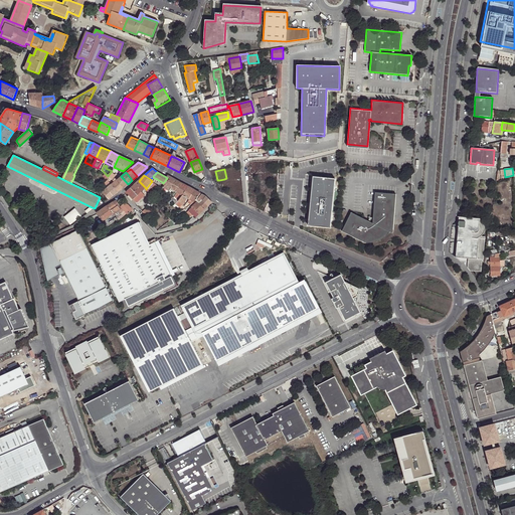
[(168,175),(166,177),(167,178),(163,183),(162,182),(162,183),(165,185),(164,187),(169,191),(171,189),(177,180),(168,175)]
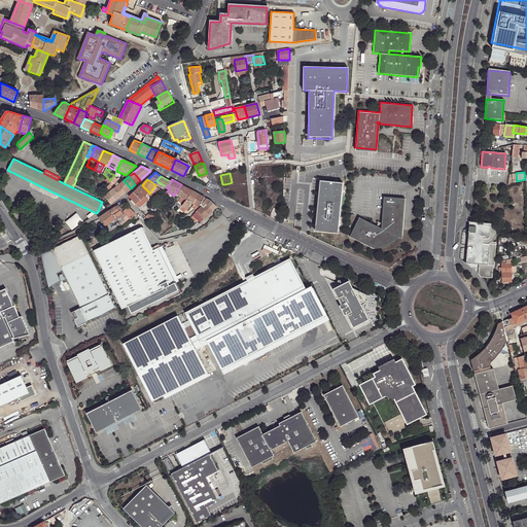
[(126,191),(131,188),(124,180),(121,182),(119,184),(126,191)]
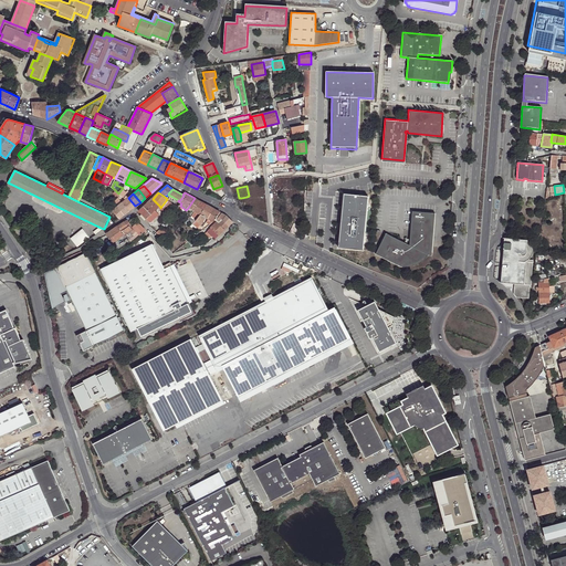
[(367,196),(343,195),(338,250),(362,253),(367,196)]
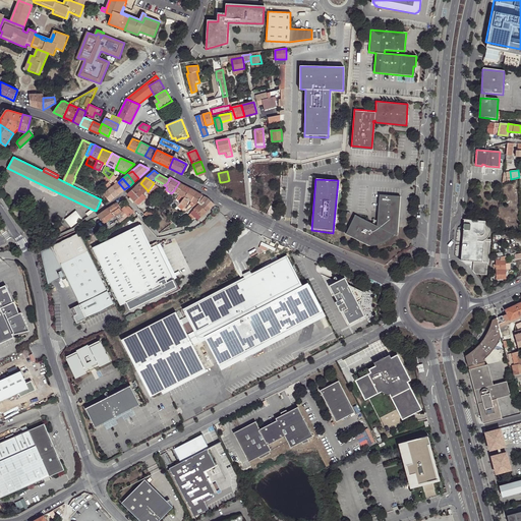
[(73,182),(71,185),(93,195),(95,192),(73,182)]
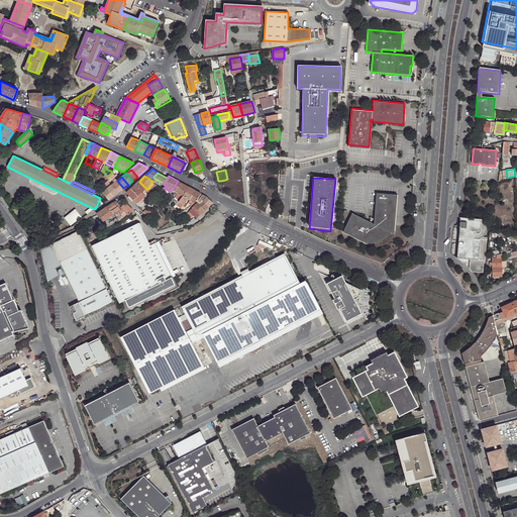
[(118,193),(123,188),(117,181),(112,185),(118,193)]
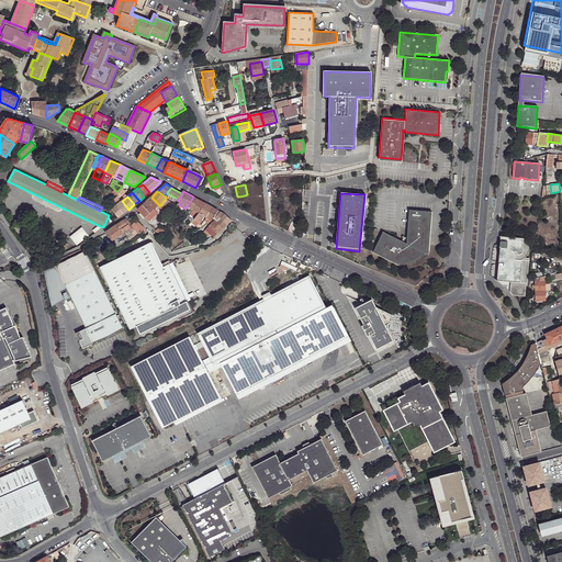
[(200,200),(193,197),(187,206),(188,206),(194,210),(200,200)]
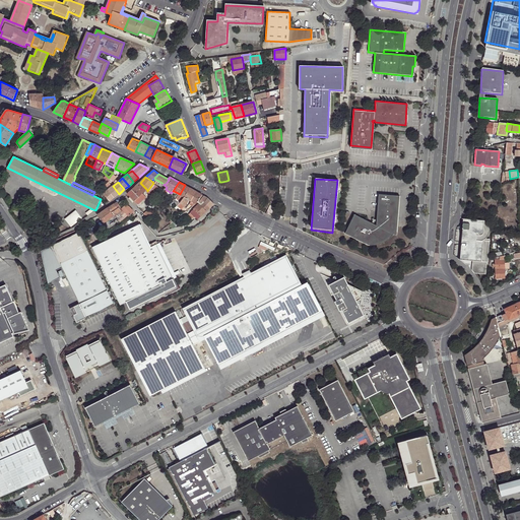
[(140,183),(127,194),(134,202),(143,194),(146,191),(147,190),(140,183)]
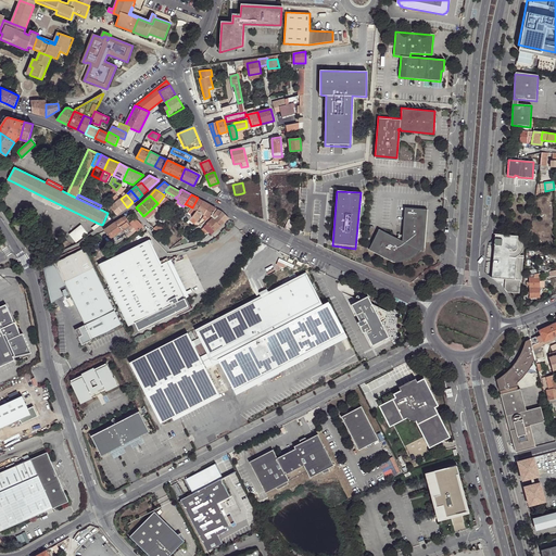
[(158,203),(156,204),(162,210),(172,201),(164,196),(158,204),(158,203)]
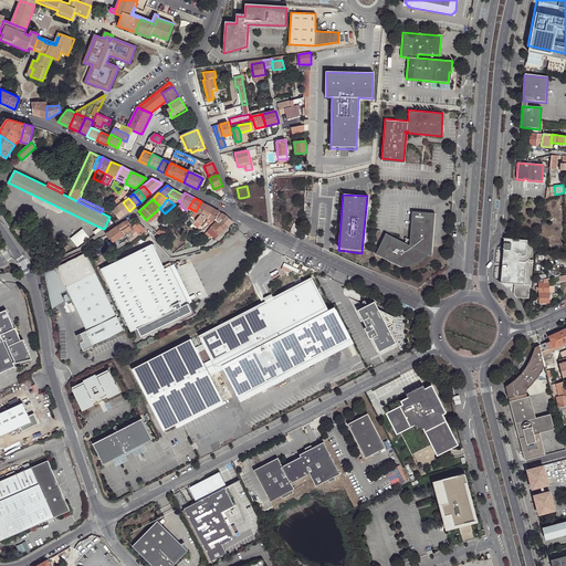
[(207,205),(201,201),(196,211),(199,213),(201,215),(207,205)]
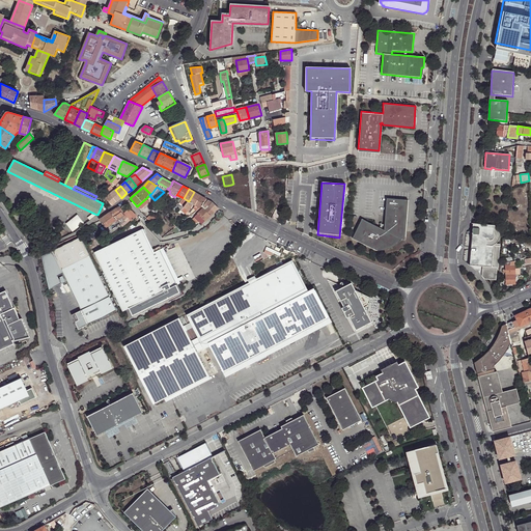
[(117,201),(121,198),(115,190),(111,194),(117,201)]
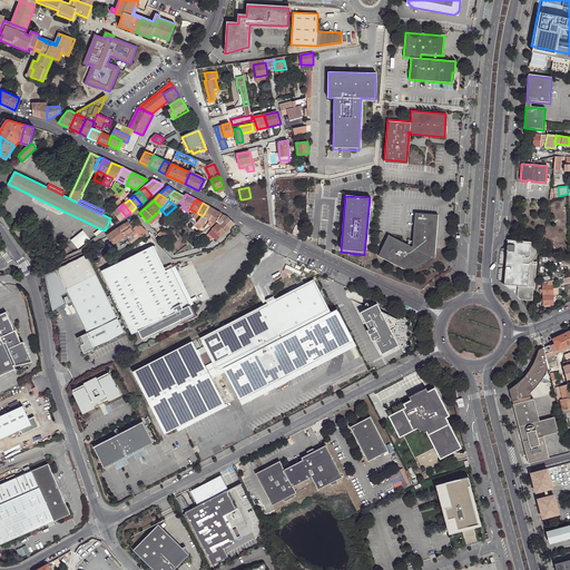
[(120,220),(126,216),(119,208),(116,205),(112,208),(109,212),(112,215),(114,214),(118,219),(119,220),(120,220)]
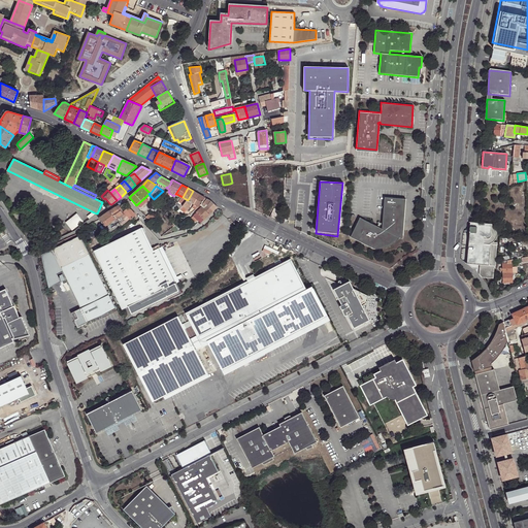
[(198,194),(193,191),(188,200),(192,203),(198,194)]
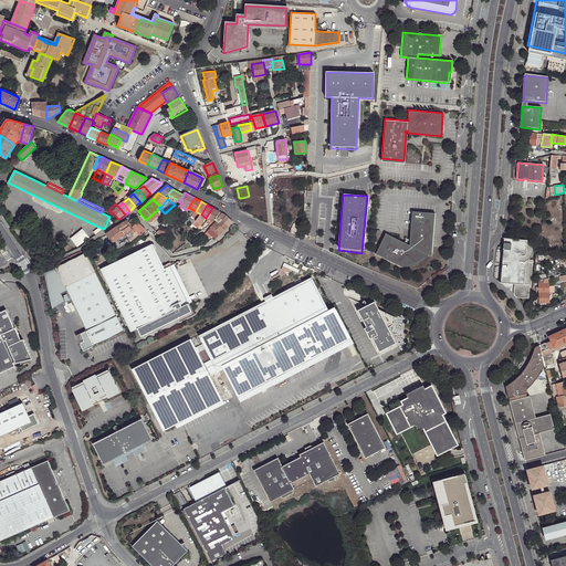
[(213,208),(207,218),(209,219),(213,221),(215,220),(217,217),(220,212),(213,208)]
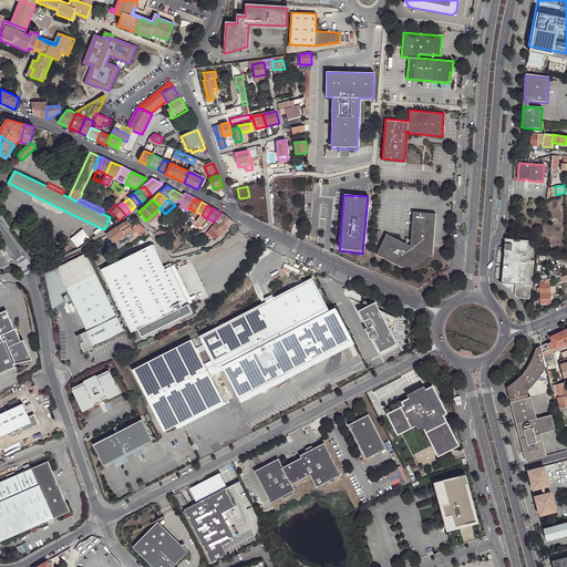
[(156,212),(146,220),(148,222),(150,220),(152,223),(160,215),(156,212)]
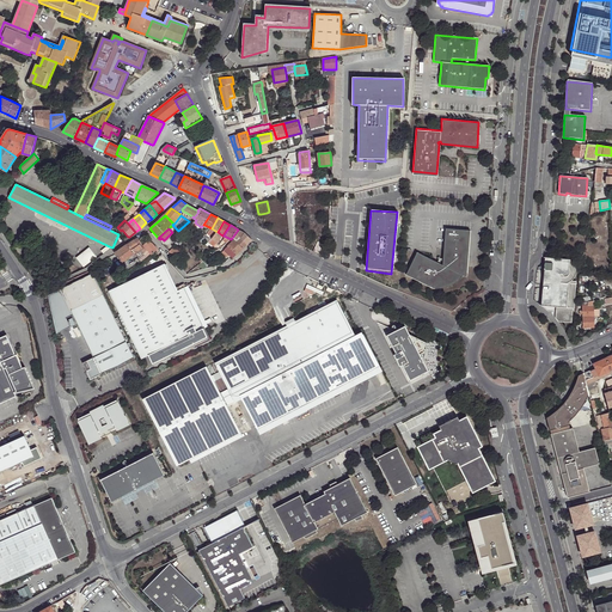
[(467,276),(470,230),(446,228),(444,249),(442,265),(417,252),(407,275),(434,288),(435,288),(439,288),(441,288),(445,288),(447,287),(451,286),(453,283),(456,281),(457,280),(459,277),(461,274),(467,276)]
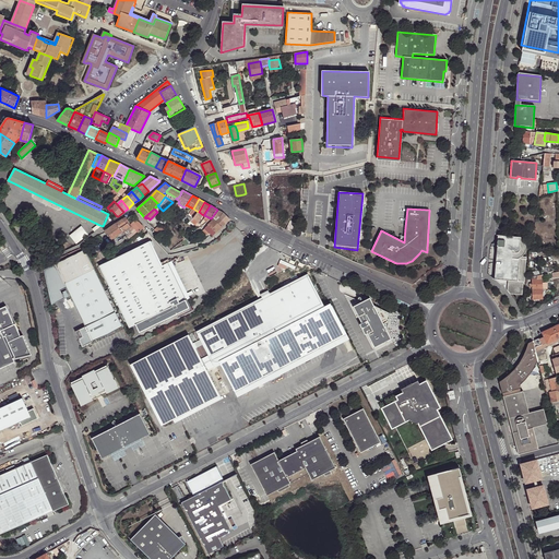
[(223,213),(217,210),(214,214),(228,221),(229,218),(223,213)]
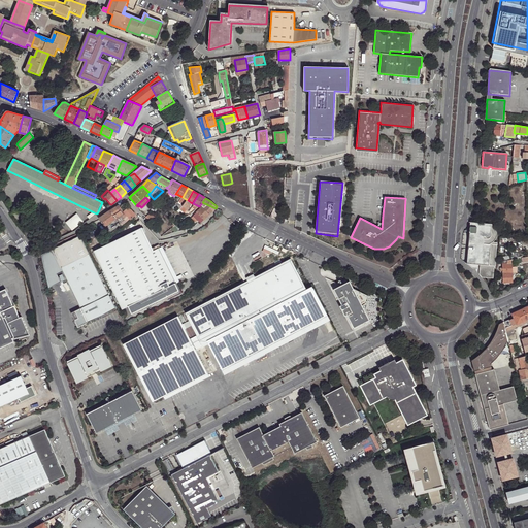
[(192,203),(188,200),(185,204),(184,206),(185,207),(188,210),(192,203)]
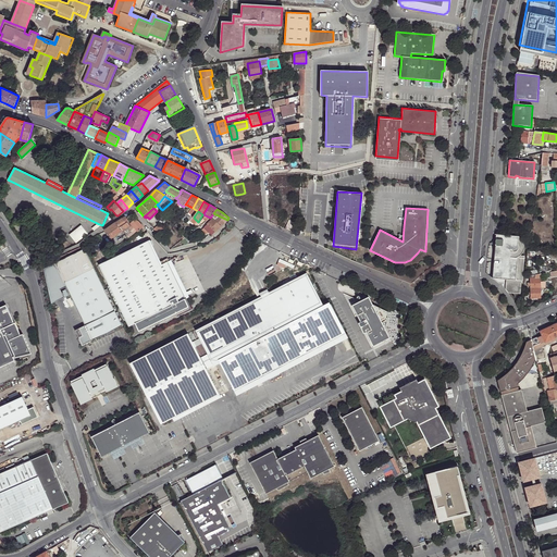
[(213,213),(211,217),(213,219),(214,220),(221,225),(227,220),(213,213)]
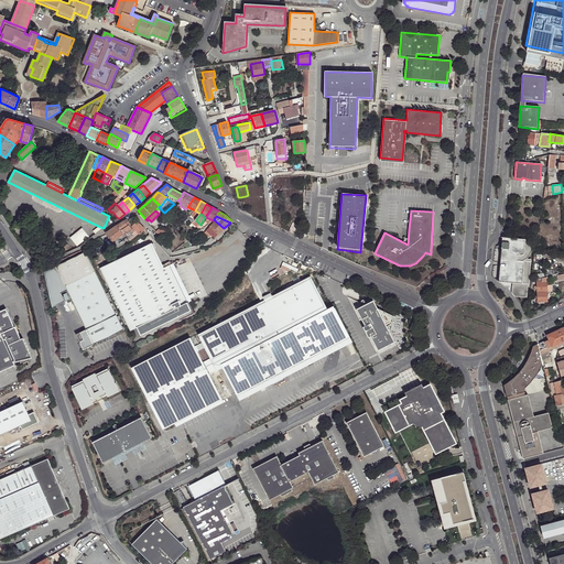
[(131,226),(132,227),(139,234),(140,235),(145,229),(137,220),(136,221),(131,226)]
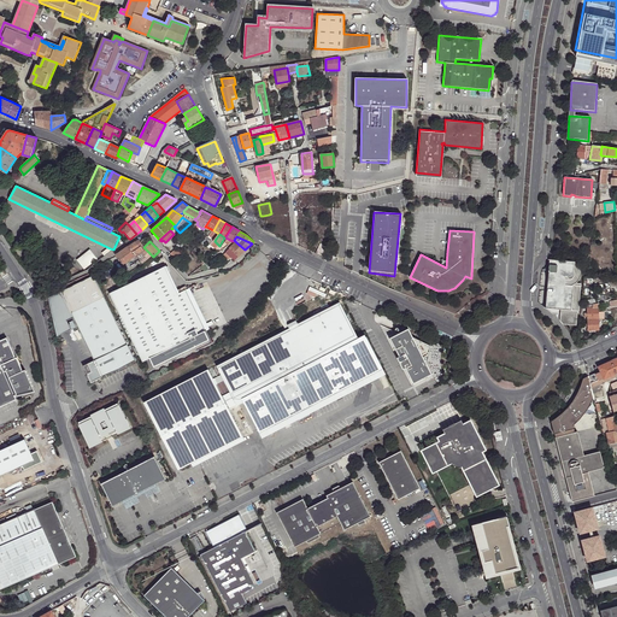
[(133,252),(139,247),(135,242),(128,246),(133,252)]
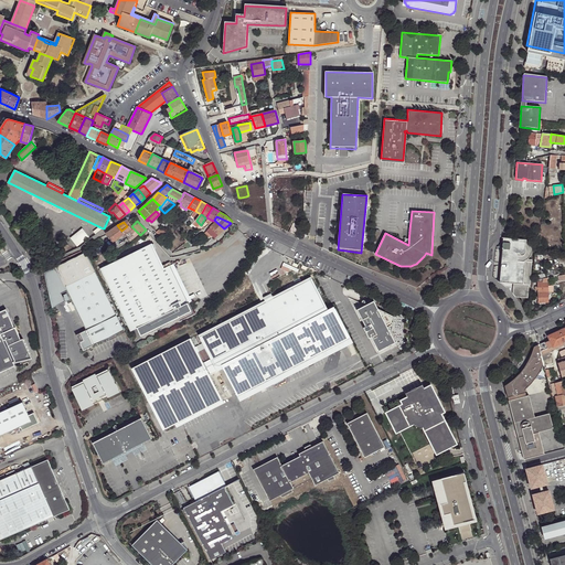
[(219,235),(224,228),(217,223),(216,222),(214,224),(211,227),(219,235)]
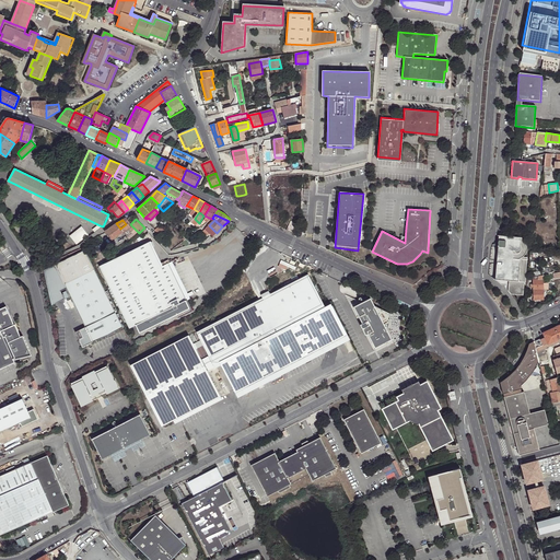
[(287,230),(294,234),(298,223),(291,220),(287,230)]
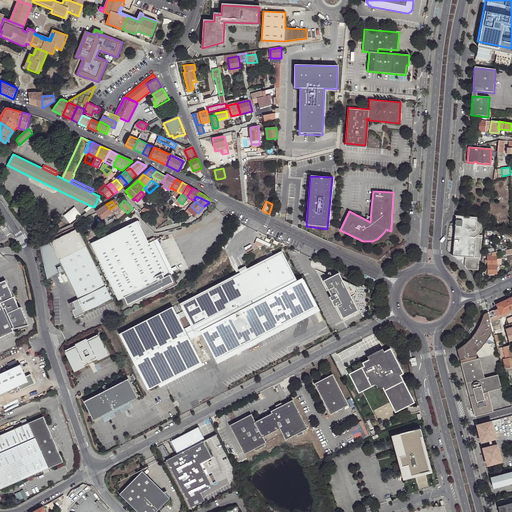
[(101,208),(96,212),(102,219),(112,212),(110,209),(106,204),(101,208)]
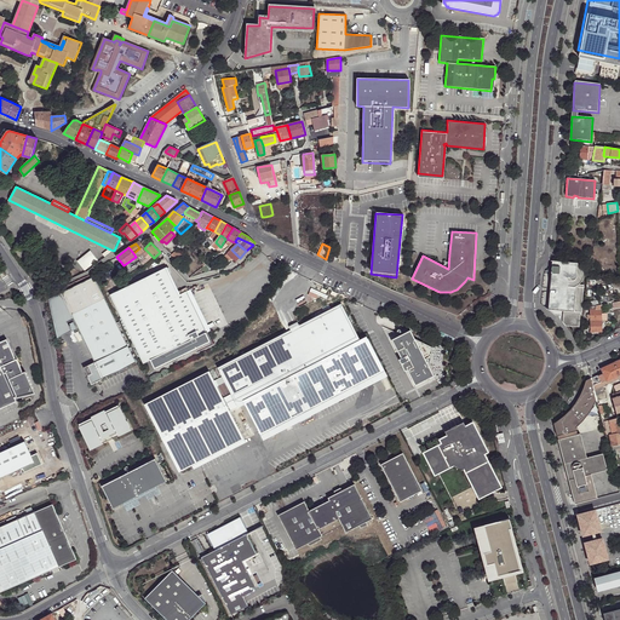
[(144,251),(136,257),(141,260),(143,264),(153,257),(145,250),(144,251)]
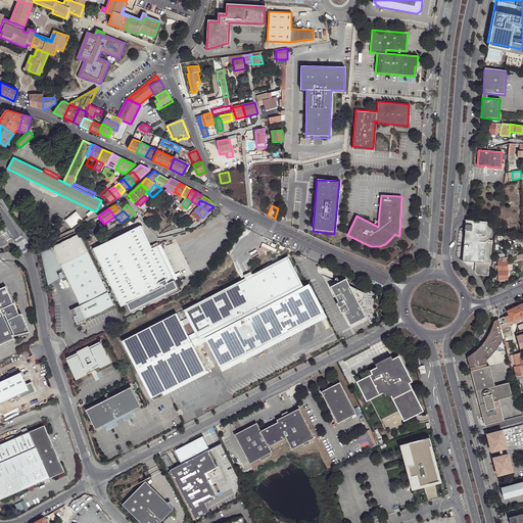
[(199,221),(202,218),(195,210),(191,215),(193,217),(196,218),(196,219),(197,218),(199,221)]
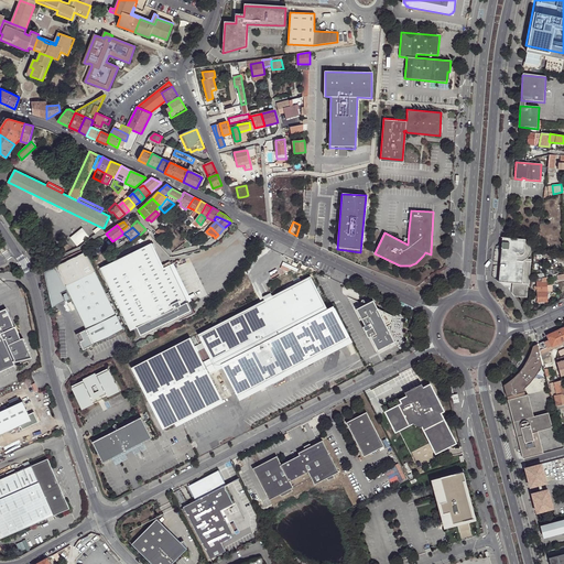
[(160,228),(155,231),(162,237),(165,234),(160,228)]
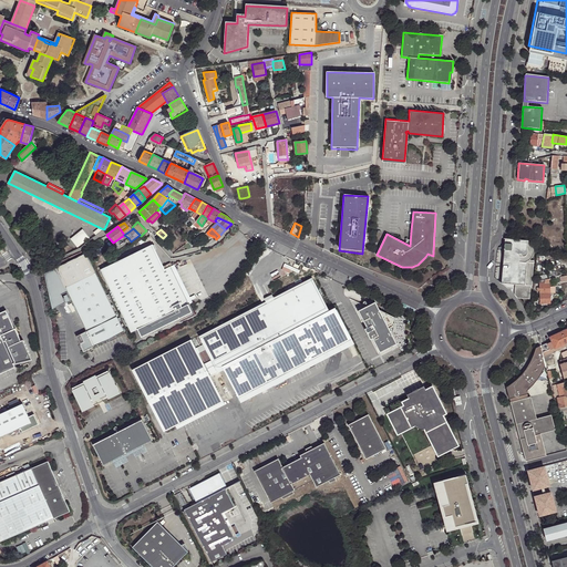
[(72,240),(79,248),(91,239),(84,232),(72,240)]
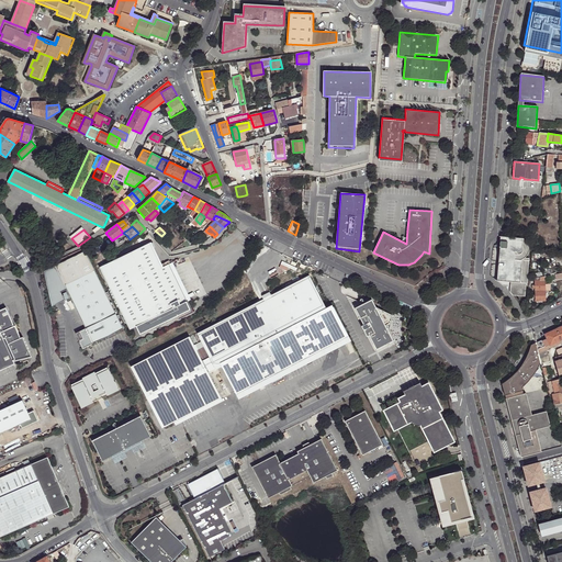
[(152,242),(99,267),(130,329),(136,327),(139,334),(191,310),(187,302),(191,300),(172,262),(163,267),(152,242)]
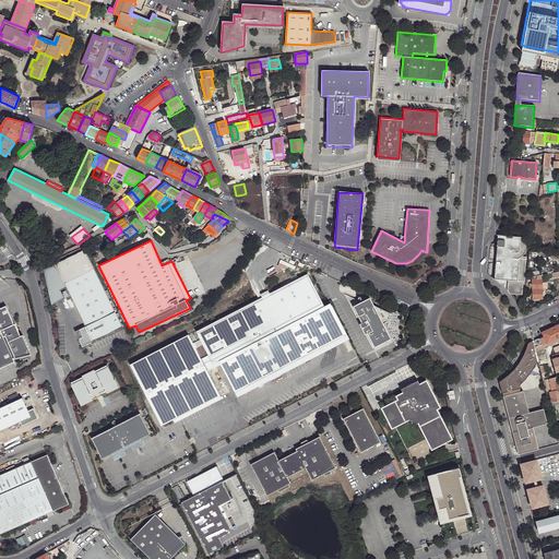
[(496,254),(494,280),(508,280),(507,290),(510,293),(522,294),(523,282),(524,282),(526,257),(519,257),(519,256),(520,242),(497,240),(496,254)]
